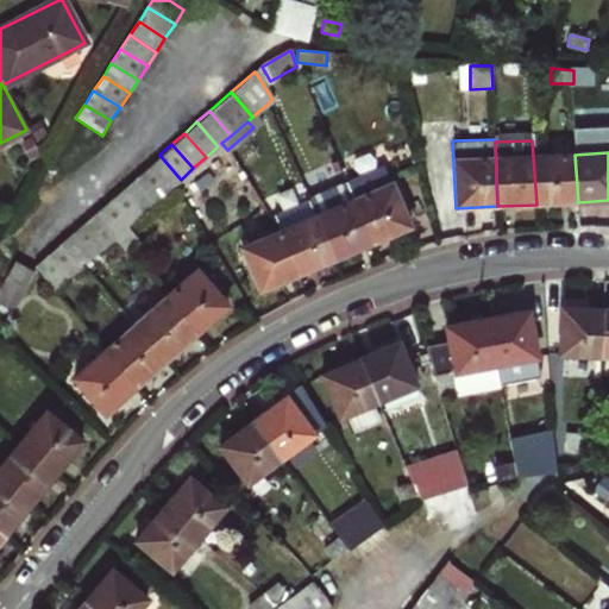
[(181,180),(159,155),(148,165),(169,190),(169,189),(181,180)]
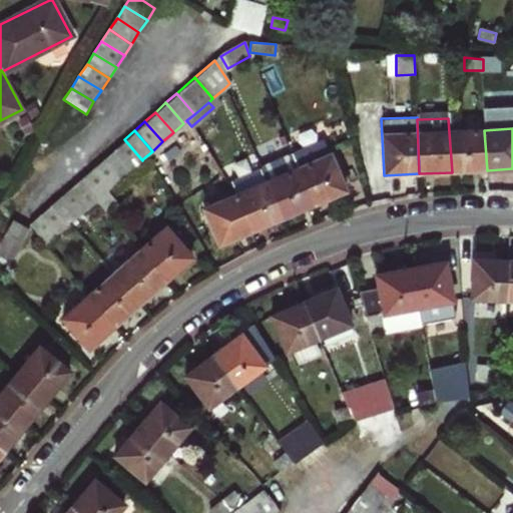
[(484,130),(449,132),(452,172),(487,170),(484,130)]
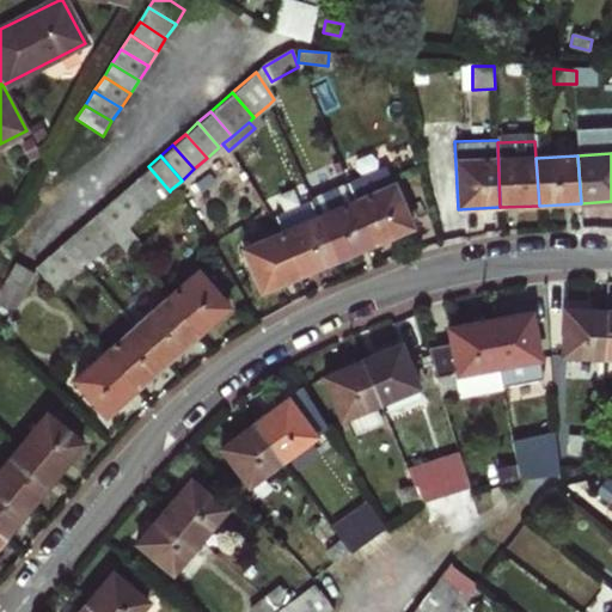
[(170,191),(148,166),(135,178),(155,202),(170,191)]
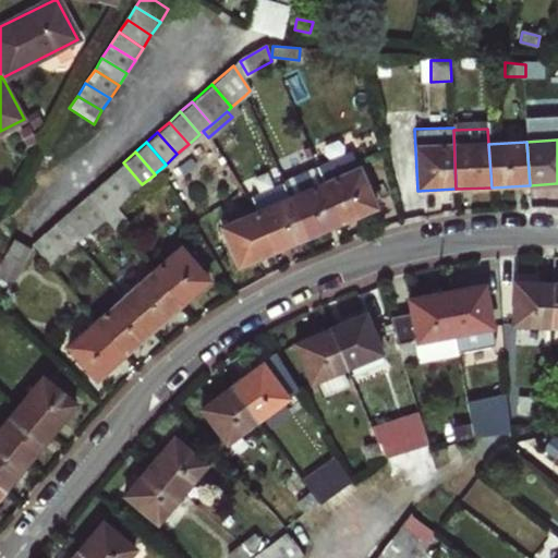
[(351,155),(316,169),(339,225),(374,209),(351,155)]
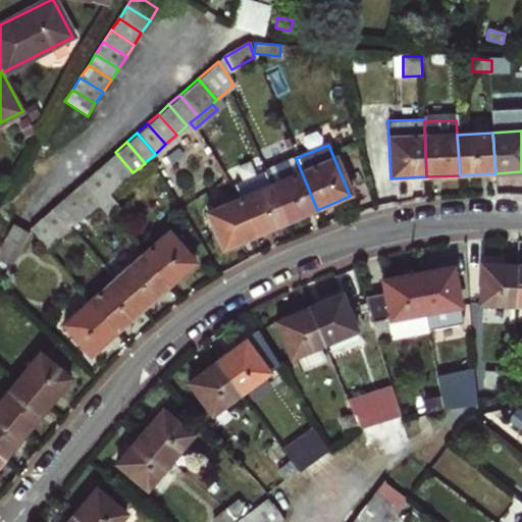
[(133,172),(115,152),(103,163),(121,184),(133,172)]
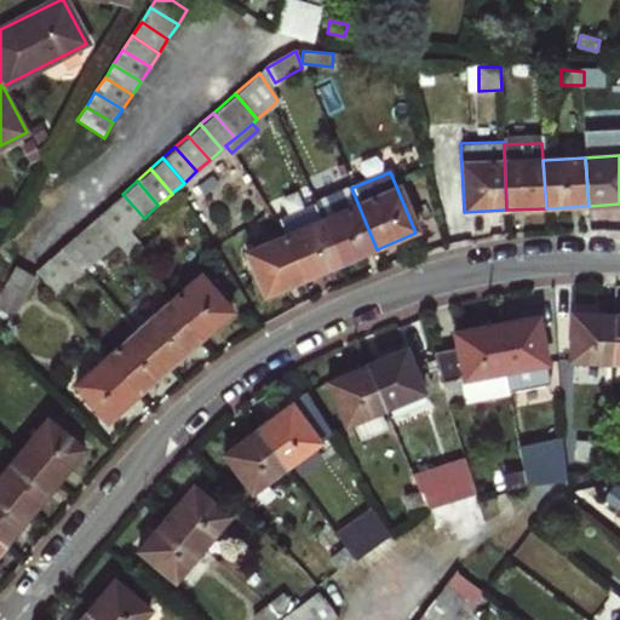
[(377,250),(351,188),(314,202),(315,206),(342,265),(377,250)]
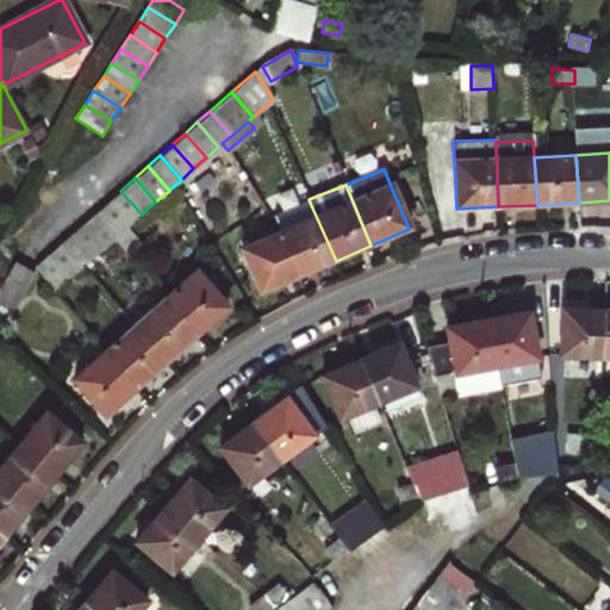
[(142,215),(120,191),(109,200),(130,224),(142,215)]
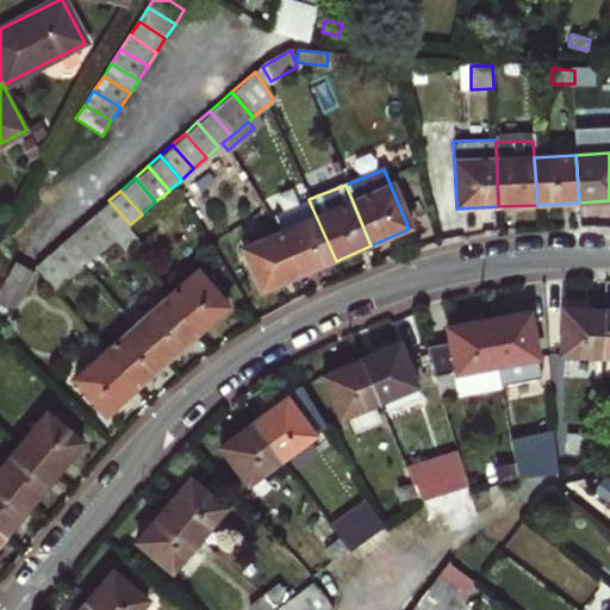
[(109,200),(95,212),(117,236),(125,228),(130,224),(109,200)]
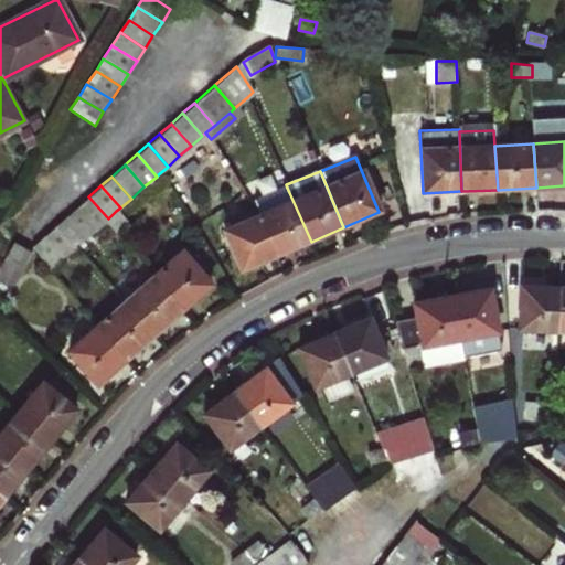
[(311,242),(287,188),(252,203),(260,215),(277,256),(311,242)]
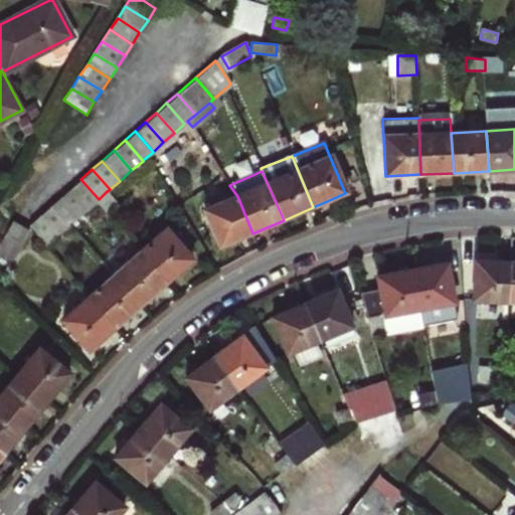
[(99,199),(80,179),(69,189),(87,209),(97,201),(99,199)]
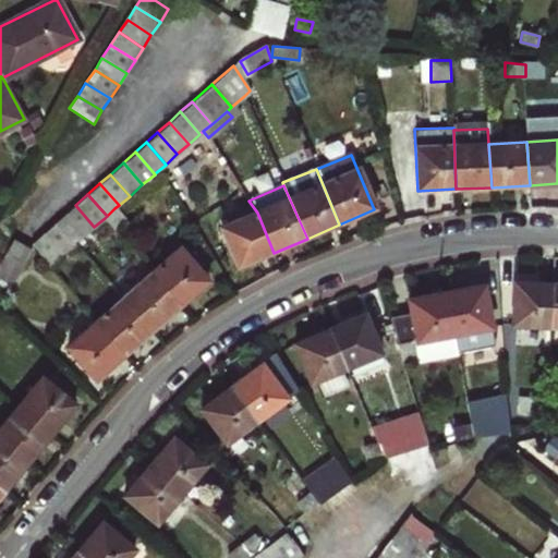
[(75,205),(64,215),(83,237),(94,227),(75,205)]
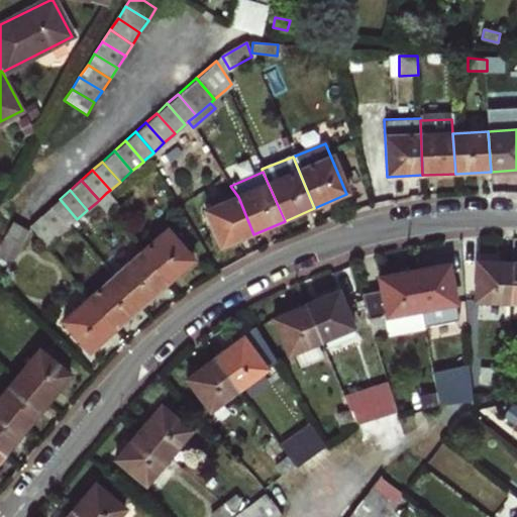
[(99,200),(97,202),(109,217),(120,208),(106,193),(99,200)]
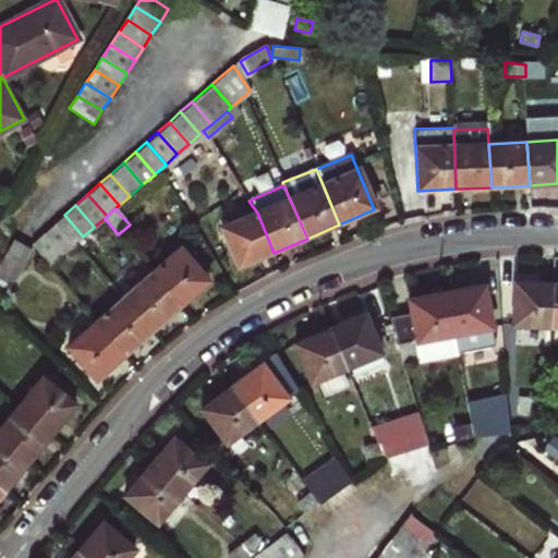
[(238,268),(274,253),(257,213),(221,229),(238,268)]
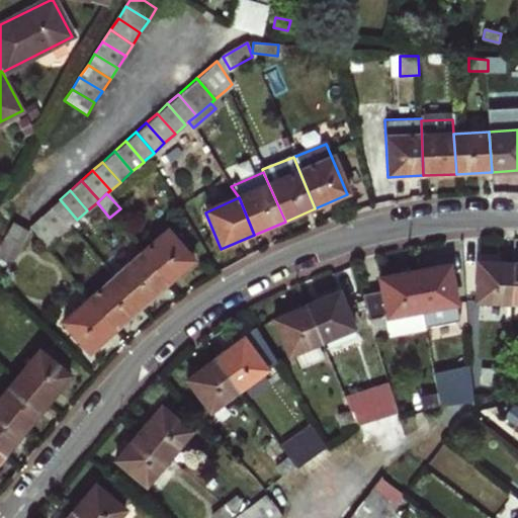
[(77,220),(60,199),(49,209),(66,229),(71,225),(77,220)]
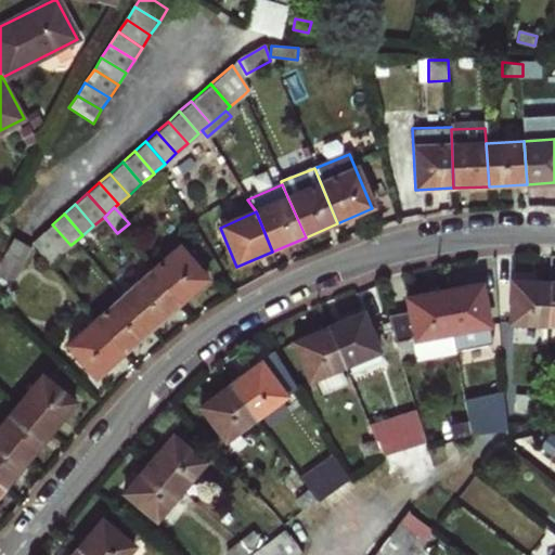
[(52,224),(41,234),(60,255),(71,245),(52,224)]
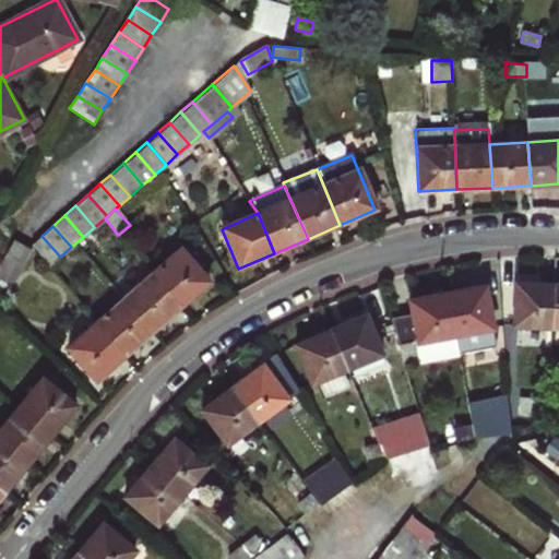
[(60,257),(42,236),(32,245),(49,265),(60,257)]
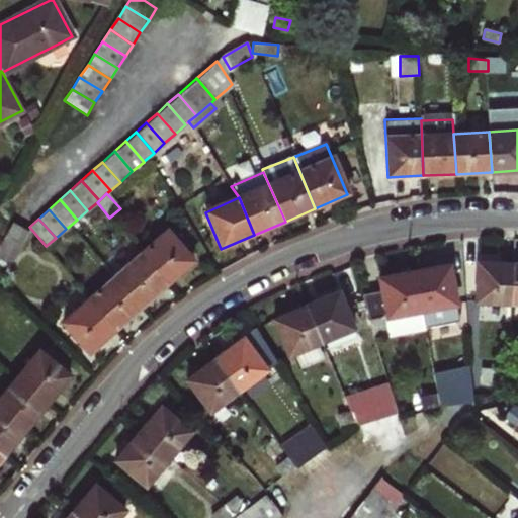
[(28,229),(14,221),(0,245),(0,269),(2,271),(28,229)]
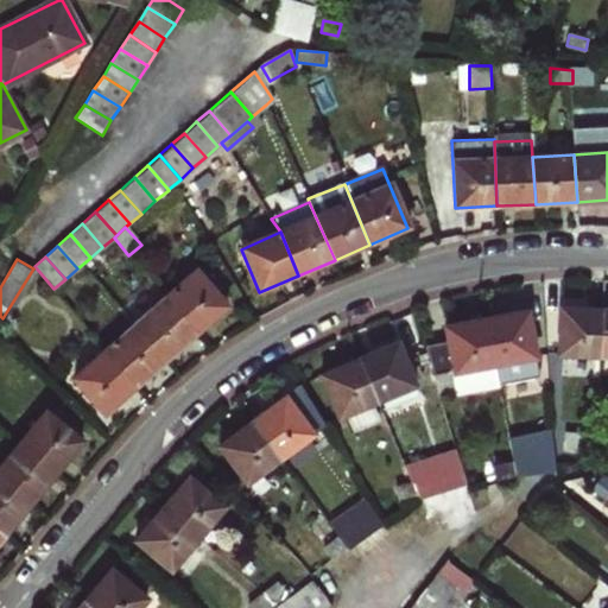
[(195,271),(165,297),(195,331),(225,305),(195,271)]
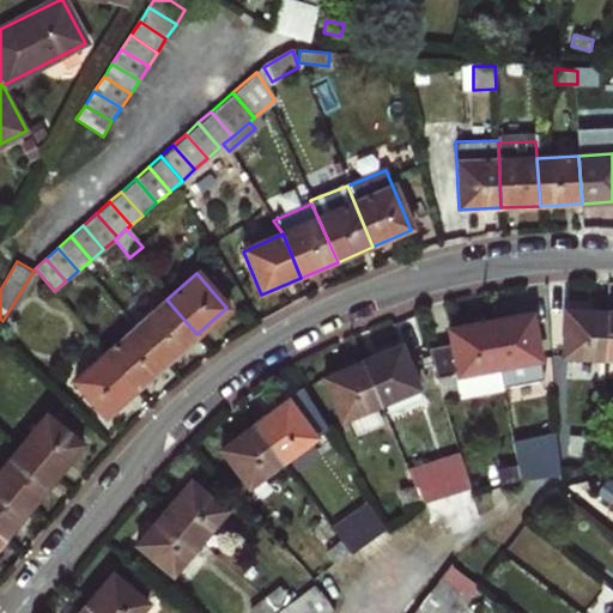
[(196,334),(167,299),(135,327),(164,362),(196,334)]
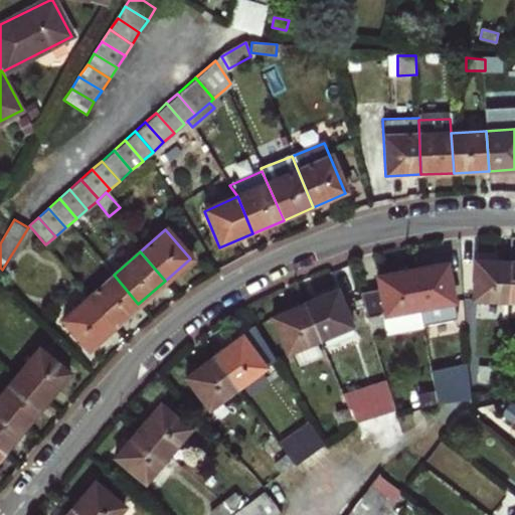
[(509,302),(511,263),(477,261),(475,300),(509,302)]
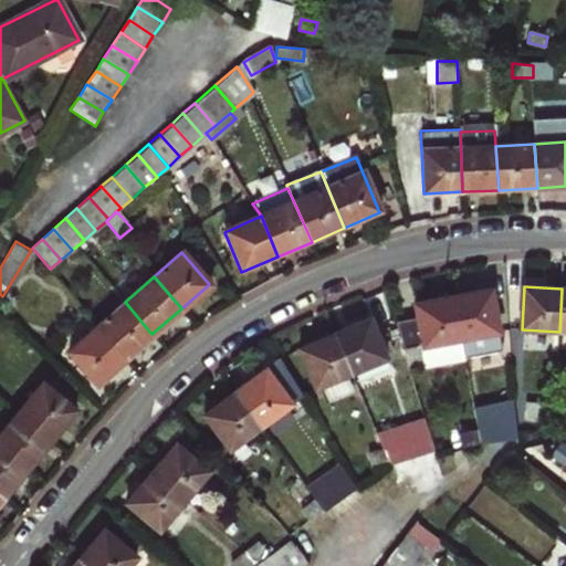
[(492,290),(453,297),(464,354),(502,348),(492,290)]
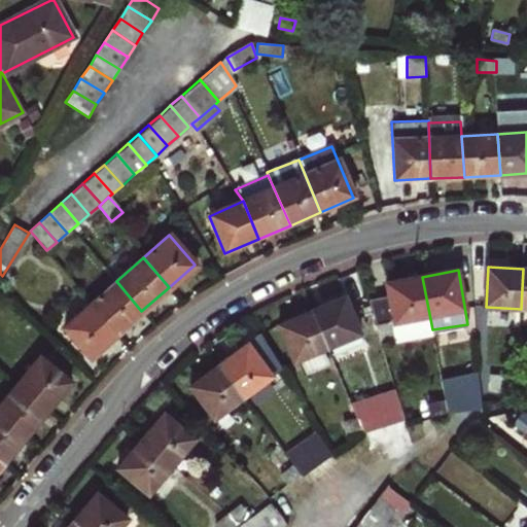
[(381,341),(432,329),(422,277),(386,283),(389,295),(369,300),(381,341)]
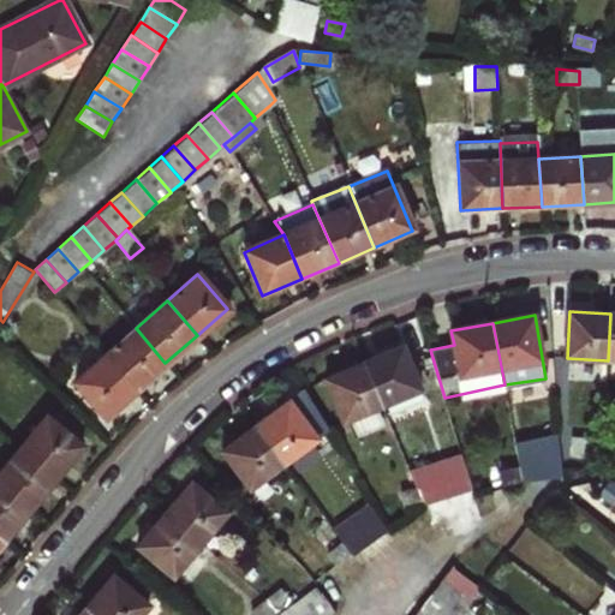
[(136,328),(107,353),(136,388),(165,363),(136,328)]
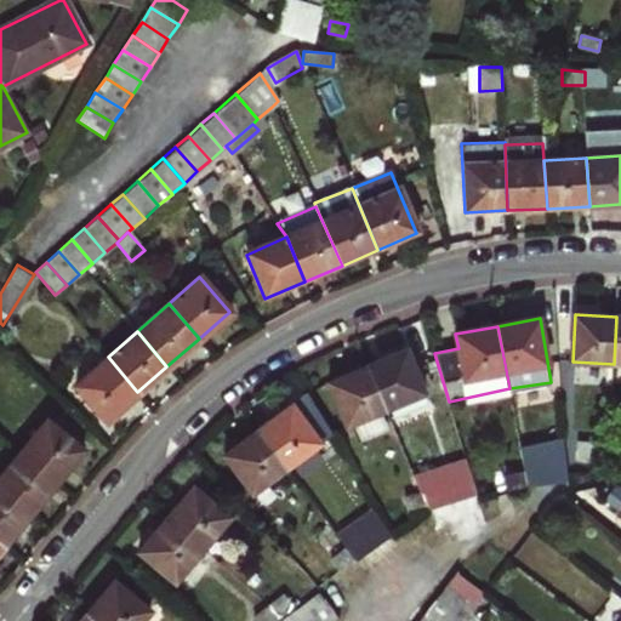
[(405,351),(365,366),(382,409),(421,393),(405,351)]
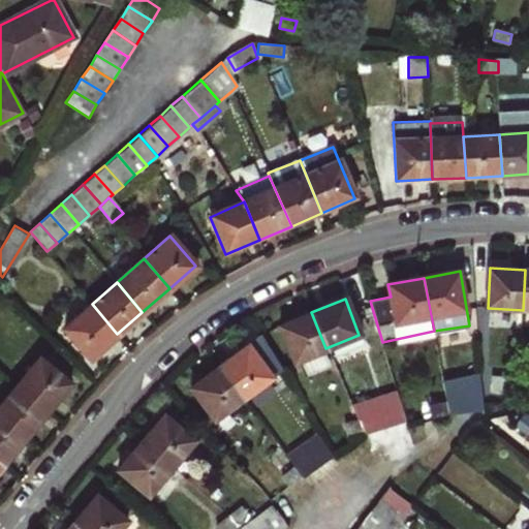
[(91,356),(117,334),(92,304),(65,328),(91,356)]
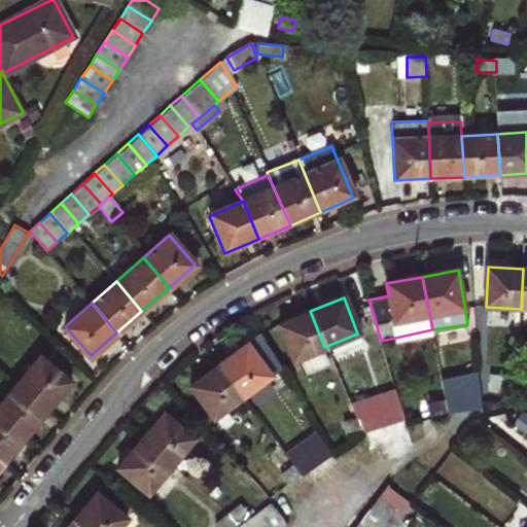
[(277,325),(291,361),(324,347),(310,311),(277,325)]
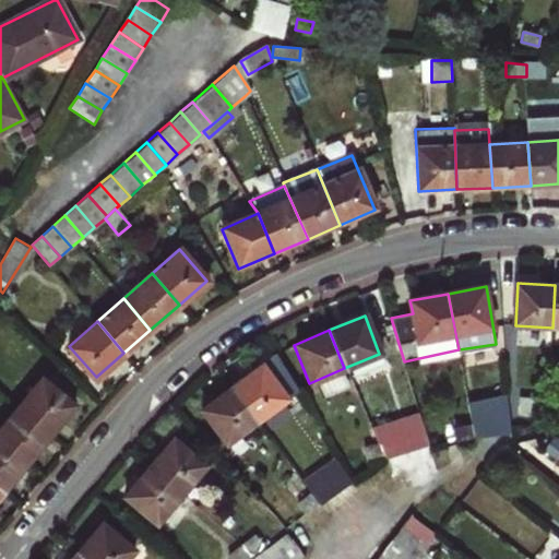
[(280,354),(232,388),(257,421),(300,390),(280,354)]
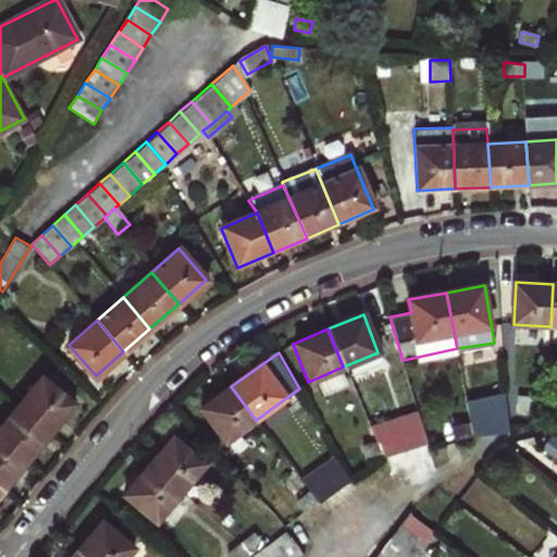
[(41,375),(19,404),(50,430),(73,401),(41,375)]
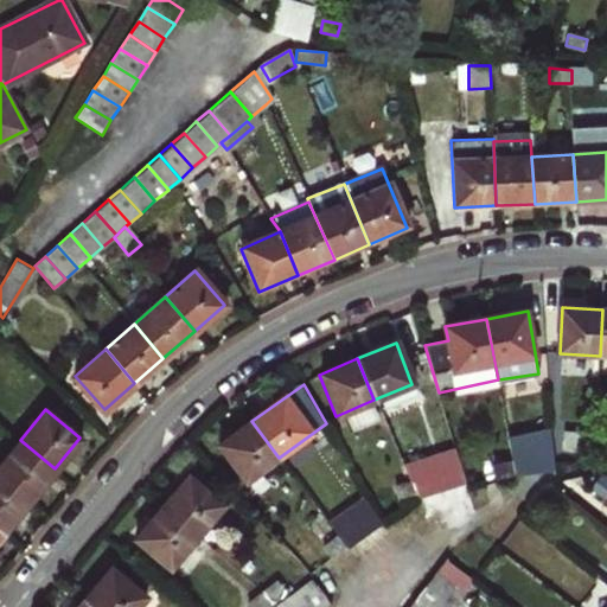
[(244,481),(279,458),(251,421),(218,446),(244,481)]
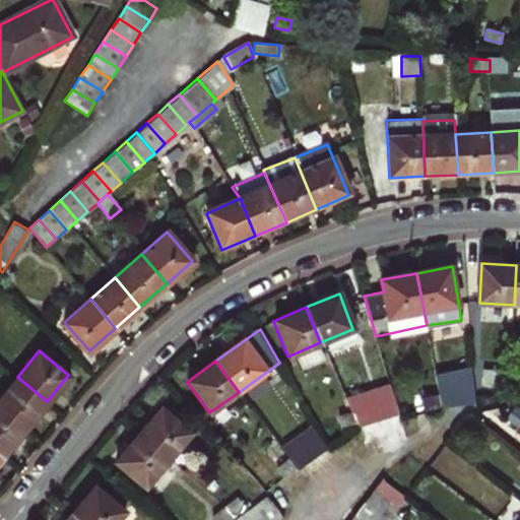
[(452,372),(436,375),(440,395),(442,407),(458,403),(452,372)]
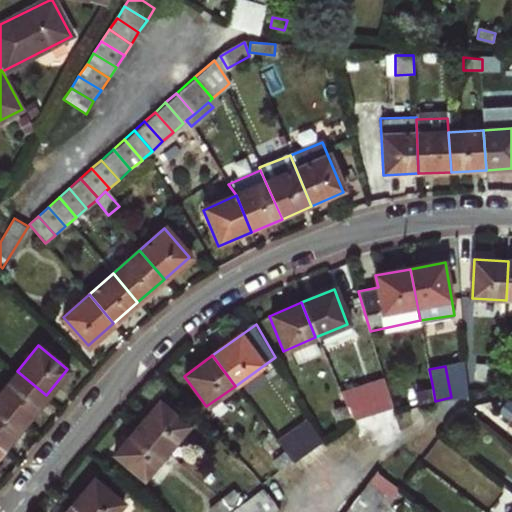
[(475,376),(492,376),(493,366),(476,366),(475,376)]
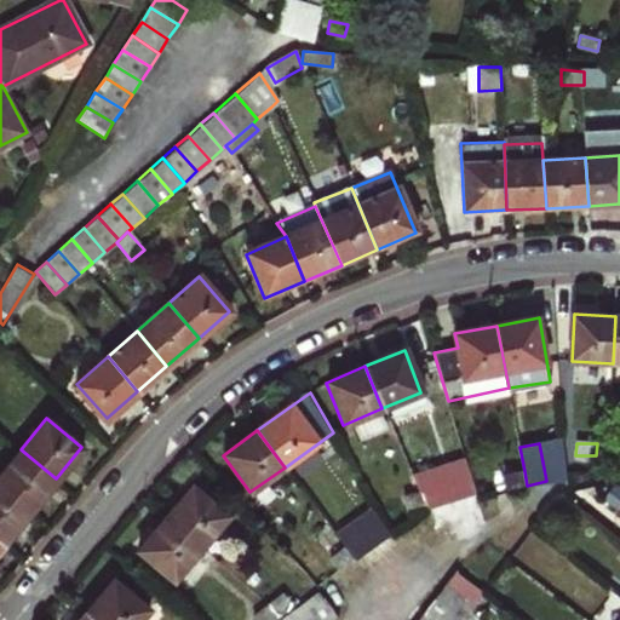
[(615,443),(608,443),(597,443),(596,455),(615,457),(615,443)]
